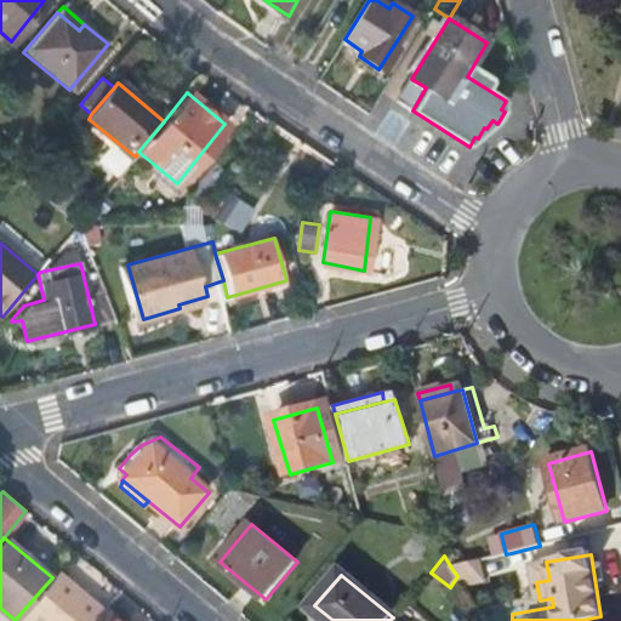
[(92,620),(97,615),(52,577),(15,620),(92,620)]
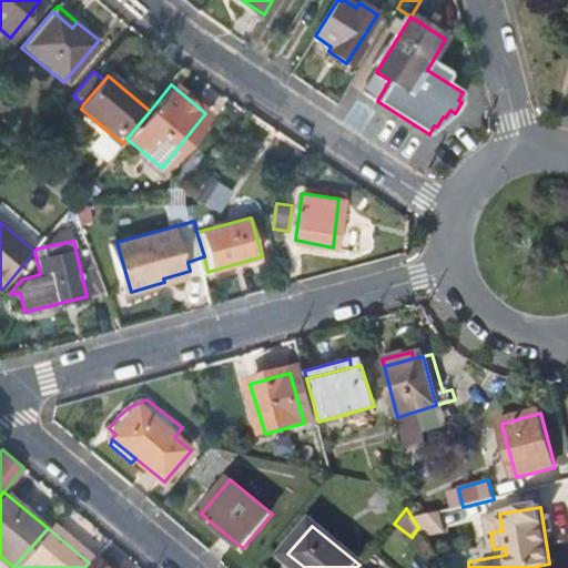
[(107,567),(93,557),(89,563),(84,567),(107,567)]
